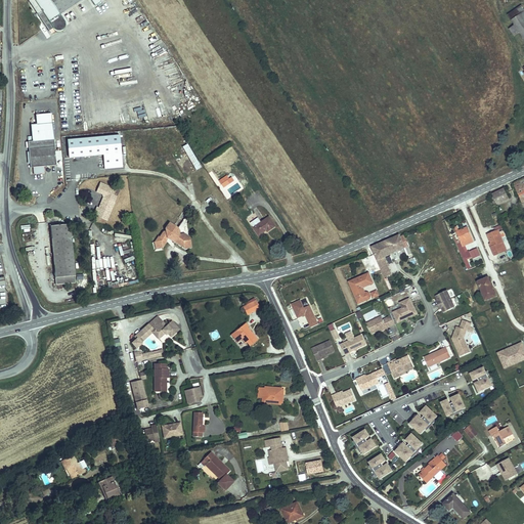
[(32,0),(35,4),(31,7),(42,24),(47,32),(51,30),(53,32),(56,33),(59,32),(60,32),(62,31),(63,28),(63,25),(62,23),(58,16),(82,0),(91,0),(95,6),(101,2),(99,0),(32,0)]
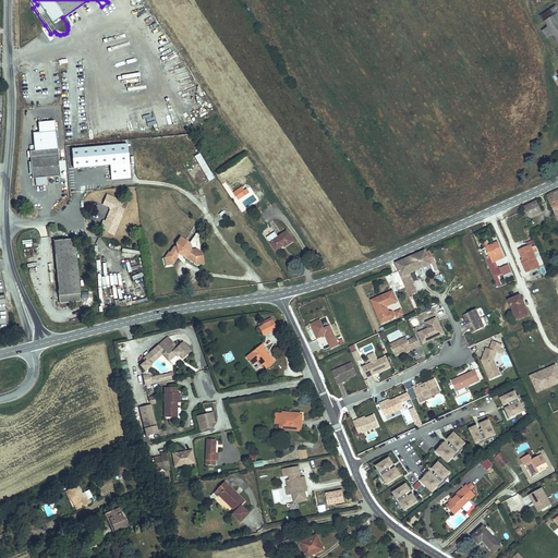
[(542,15),(548,26),(553,34),(557,41),(557,20),(552,9),(542,15)]
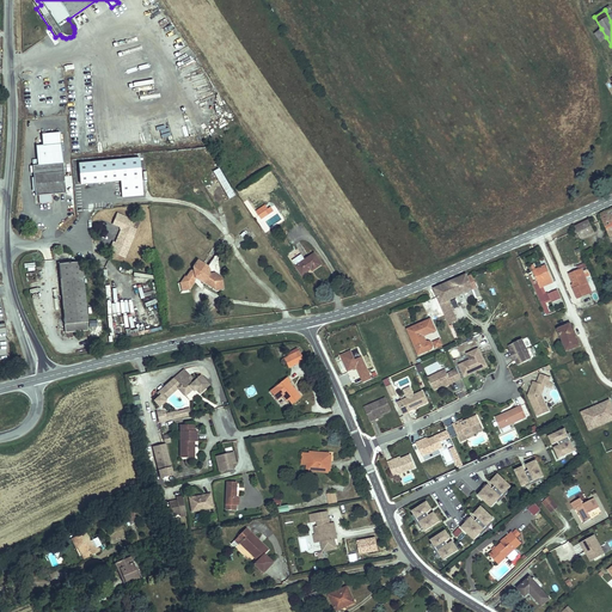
[(600,41),(606,37),(601,29),(594,32),(600,41)]
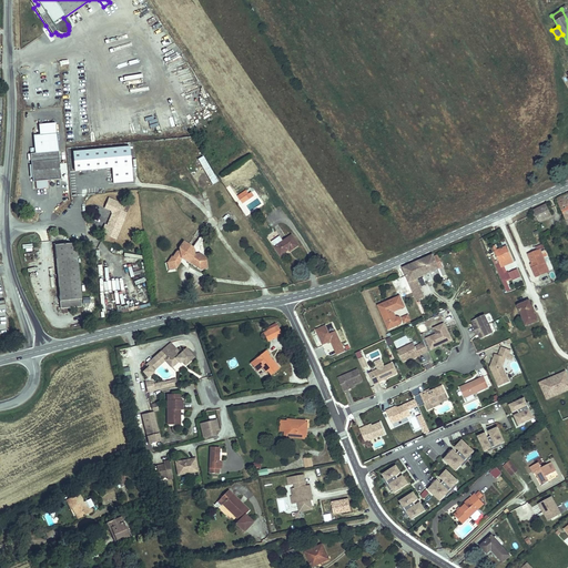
[(32,139),(57,135),(56,124),(38,125),(39,134),(31,135),(32,139)]
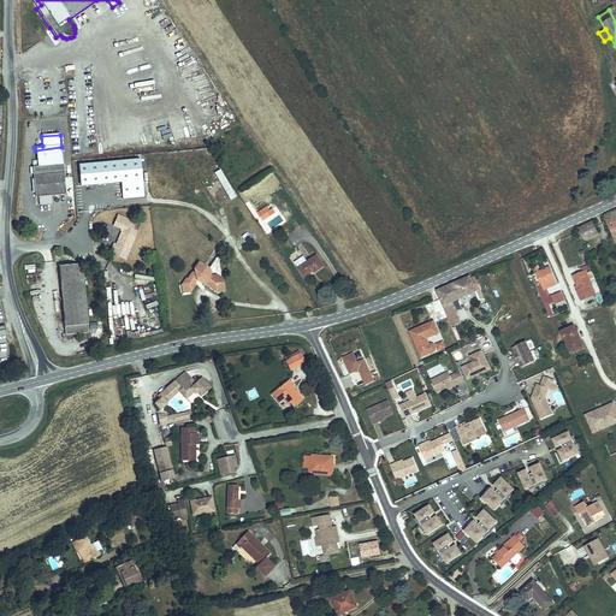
[(61,147),(35,150),(36,167),(33,167),(35,197),(39,197),(39,206),(52,205),(52,196),(65,195),(61,147)]
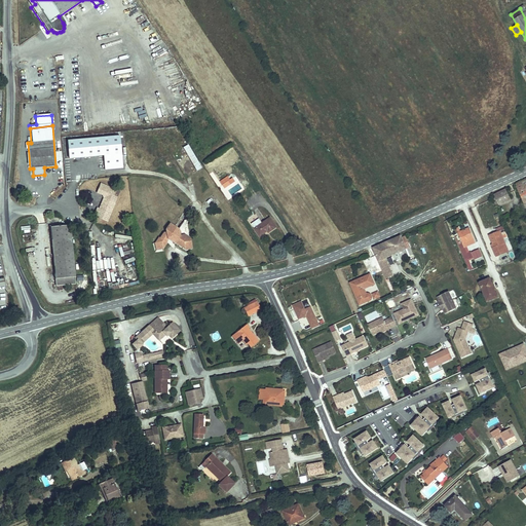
[(119,136),(67,141),(69,158),(104,155),(105,170),(123,167),(119,136)]
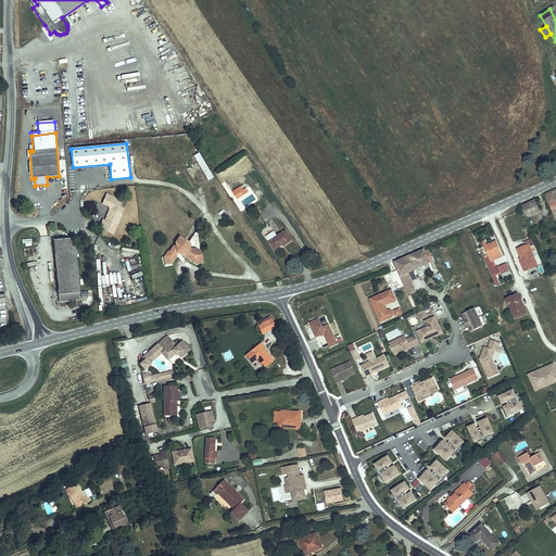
[(209,180),(214,177),(199,151),(192,155),(209,180)]
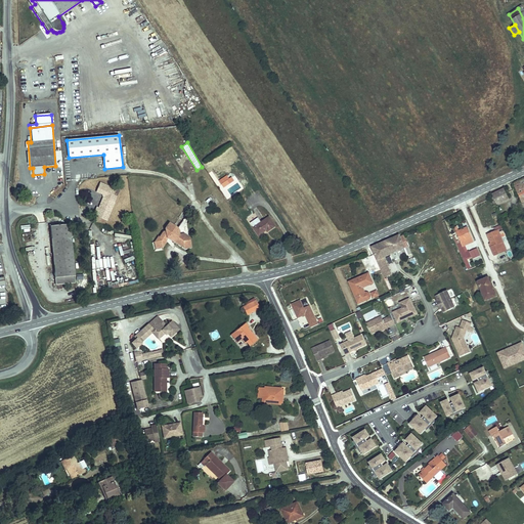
[(179,145),(173,149),(177,156),(183,151),(179,145)]
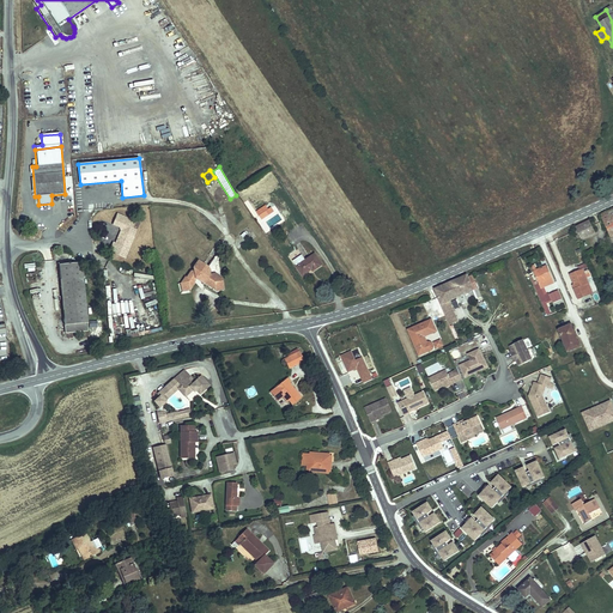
[(216,178),(202,187),(216,206),(228,198),(216,178)]
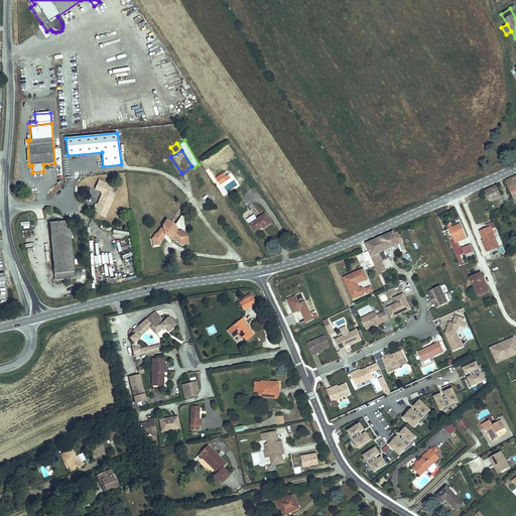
[(515,176),(507,181),(514,198),(515,197),(515,176)]
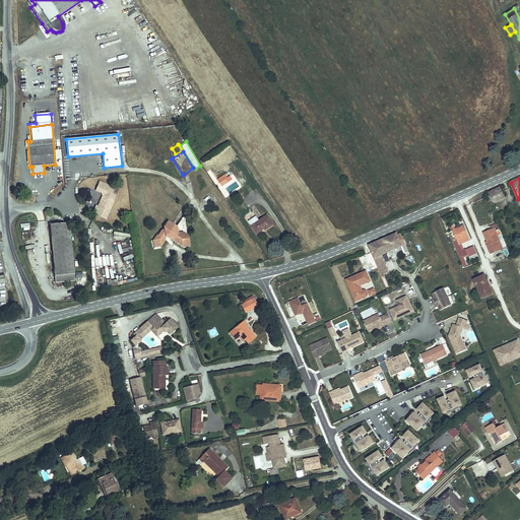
[(94,213),(107,219),(115,201),(120,189),(102,181),(98,189),(103,191),(103,195),(98,205),(99,209),(95,211),(94,213)]
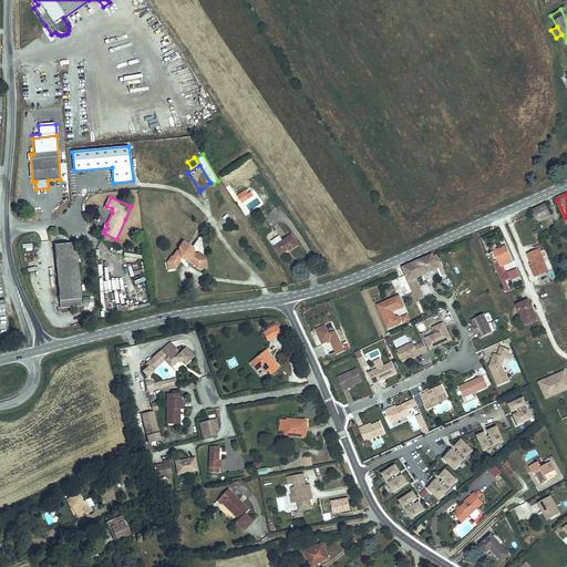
[(534,213),(533,214),(536,219),(550,213),(546,203),(532,209),(534,213)]
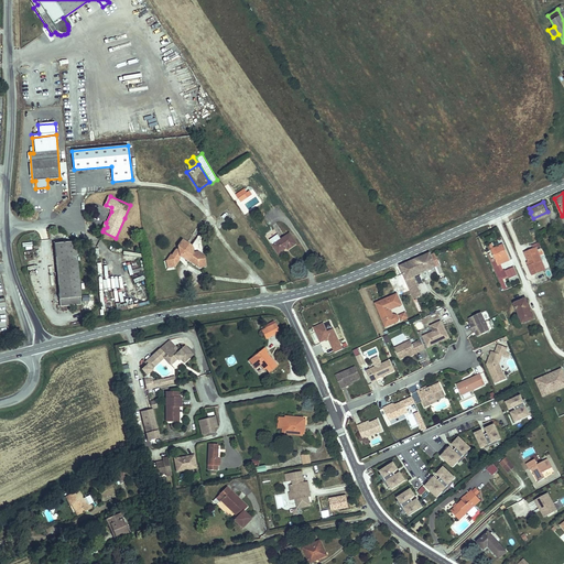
[(279,237),(271,242),(279,253),(286,248),(288,249),(296,243),(290,234),(281,240),(279,237)]
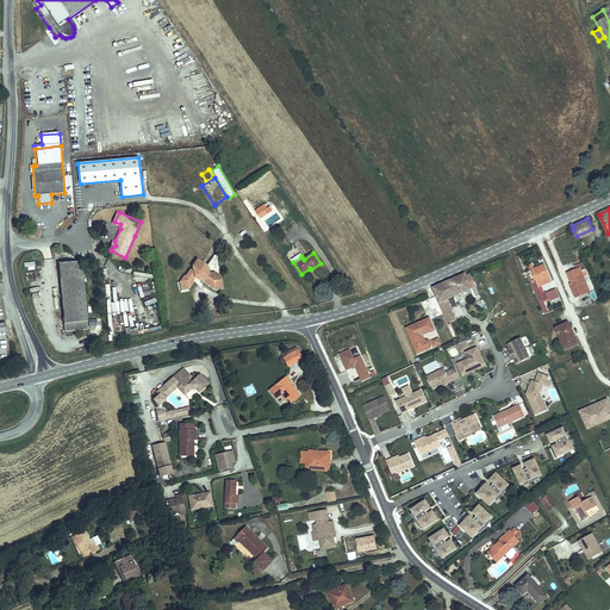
[(82,259),(58,261),(66,336),(89,334),(82,259)]
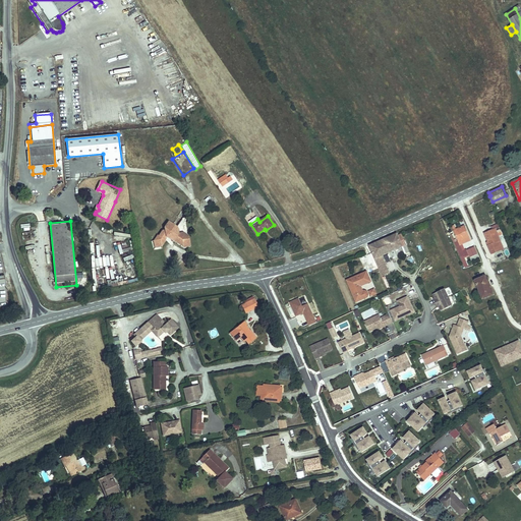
[(154,238),(154,240),(155,241),(160,245),(161,245),(163,245),(166,240),(164,240),(166,237),(165,235),(168,235),(169,236),(172,236),(175,238),(174,240),(176,241),(178,241),(178,242),(180,244),(181,244),(181,245),(183,247),(190,246),(188,235),(186,234),(183,235),(183,232),(177,233),(176,226),(169,221),(165,227),(165,229),(163,230),(158,236),(157,235),(154,238)]
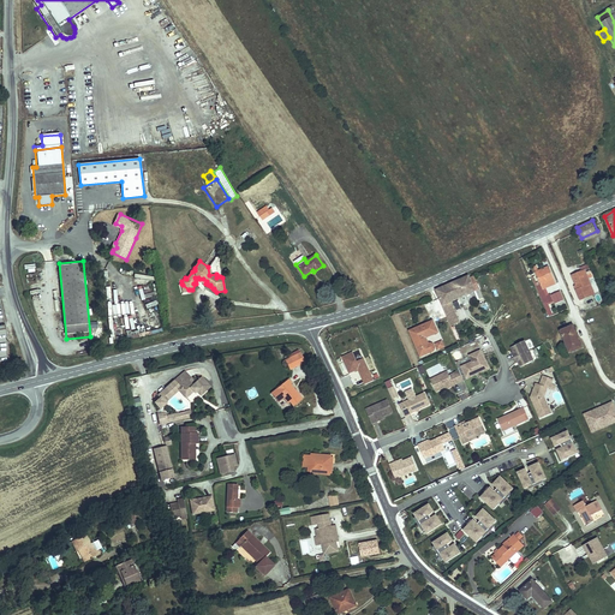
[(550,278),(542,261),(530,266),(538,284),(550,278)]
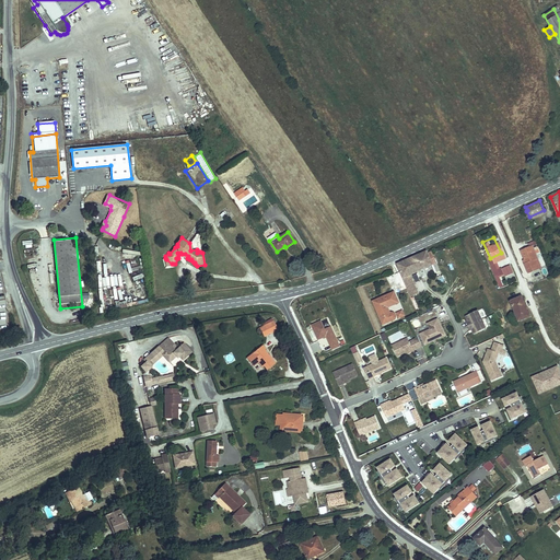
[(537,264),(528,242),(517,246),(522,259),(520,260),(524,270),(537,264)]
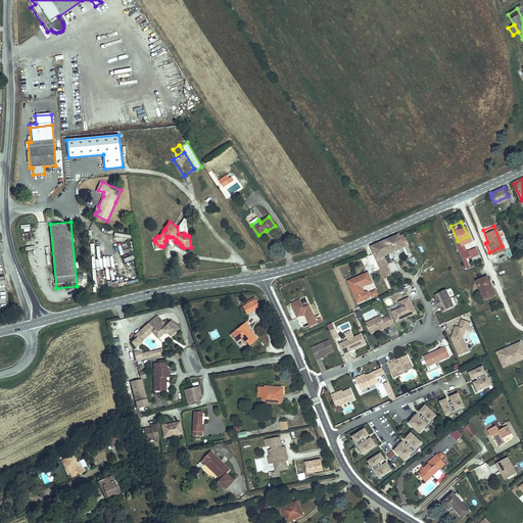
[(397,235),(372,246),(374,249),(377,258),(403,247),(398,237),(397,235)]
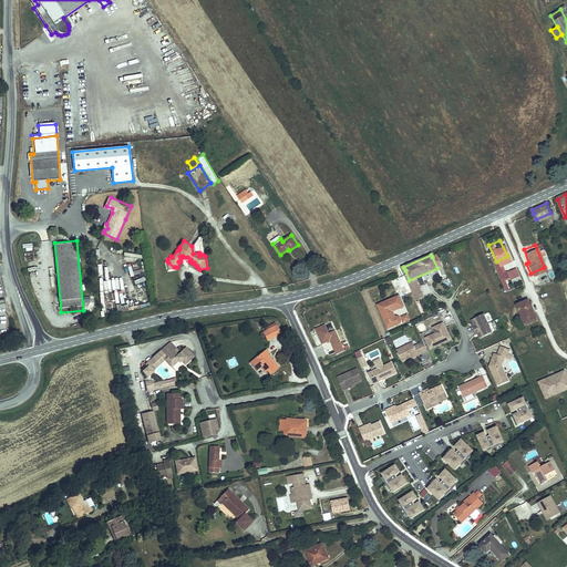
[(403,305),(399,294),(375,303),(385,327),(399,321),(400,320),(400,319),(400,318),(400,317),(400,316),(399,315),(398,315),(397,313),(394,315),(392,309),(403,305)]
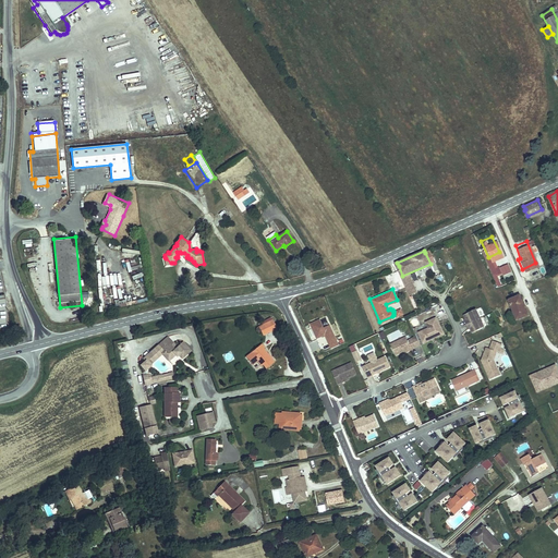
[(523,313),(514,292),(505,298),(513,317),(523,313)]
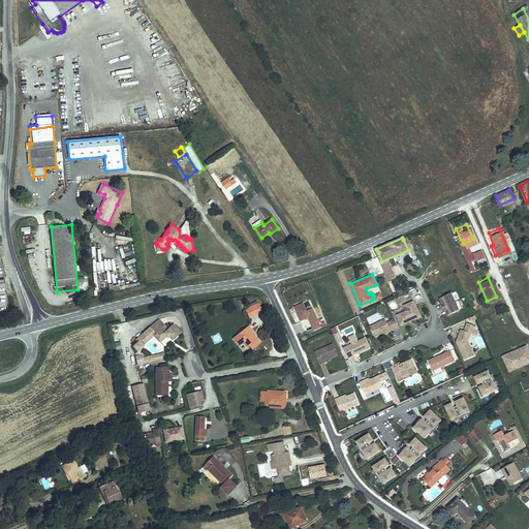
[(458,309),(450,292),(440,297),(441,301),(440,301),(438,302),(442,310),(443,310),(445,309),(446,313),(458,309)]
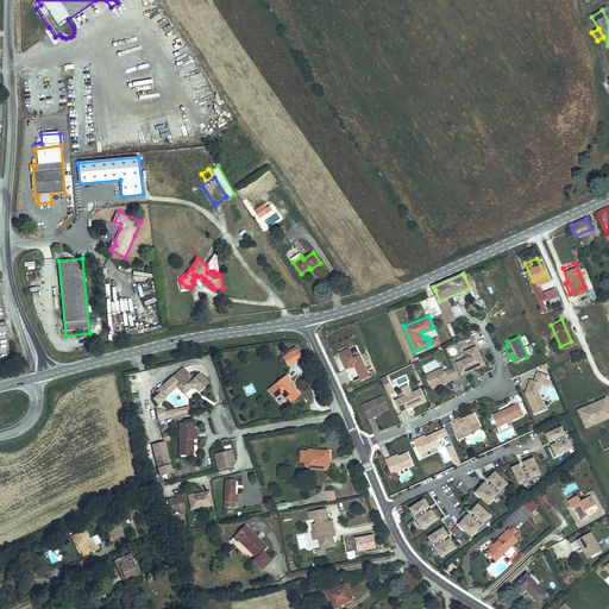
[(482,360),(475,344),(464,349),(466,355),(456,359),(459,370),(482,360)]
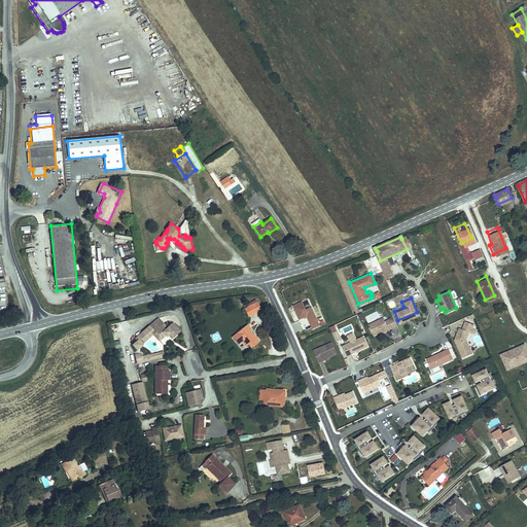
[(304,301),(292,306),(297,318),(307,318),(312,329),(320,326),(311,306),(307,307),(304,301)]
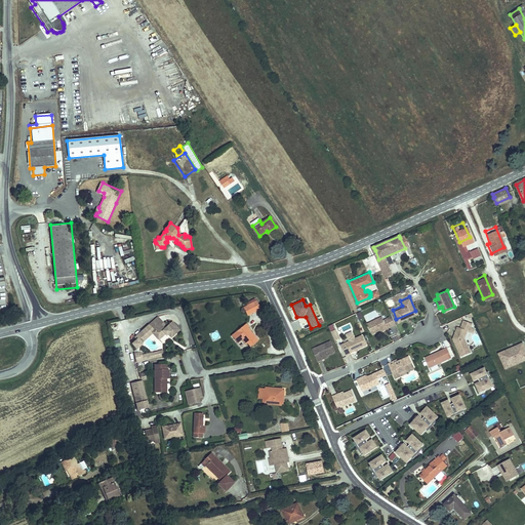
[(255,300),(244,308),(248,314),(259,308),(255,300)]
